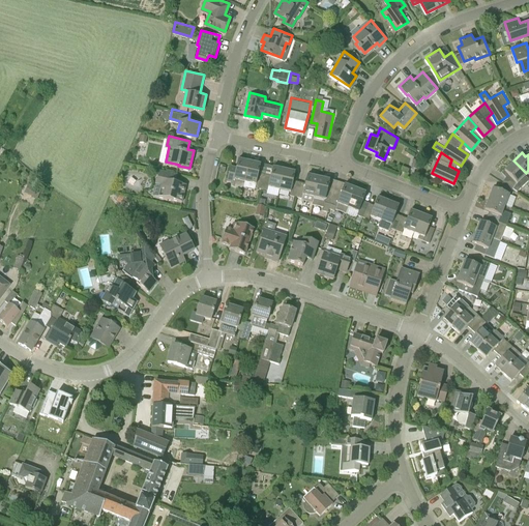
[(245,179),(250,159),(239,156),(237,165),(231,164),(227,178),(234,180),(234,176),(245,179)]
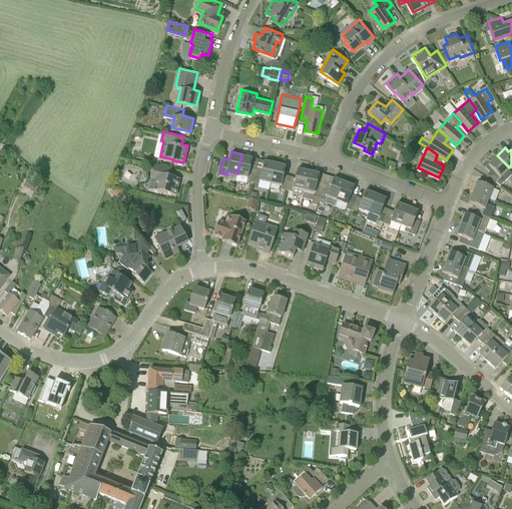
[(253,180),(257,166),(250,164),(252,156),(241,154),(237,173),(248,175),(247,179),(253,180)]
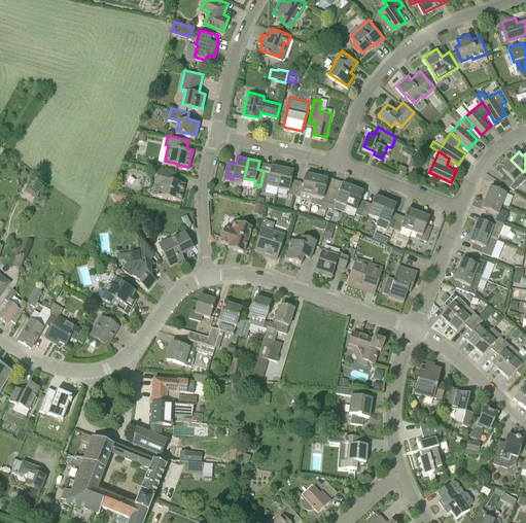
[(503,174),(500,178),(511,185),(514,180),(523,172),(511,160),(499,170),(503,174)]
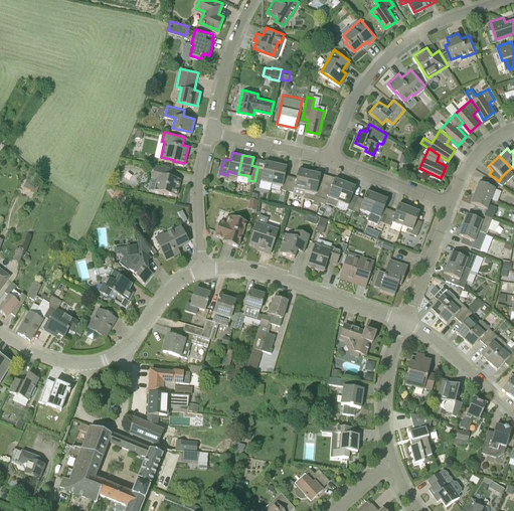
[(273,181),(277,162),(266,160),(264,168),(258,167),(254,181),(261,182),(262,179),(273,181)]
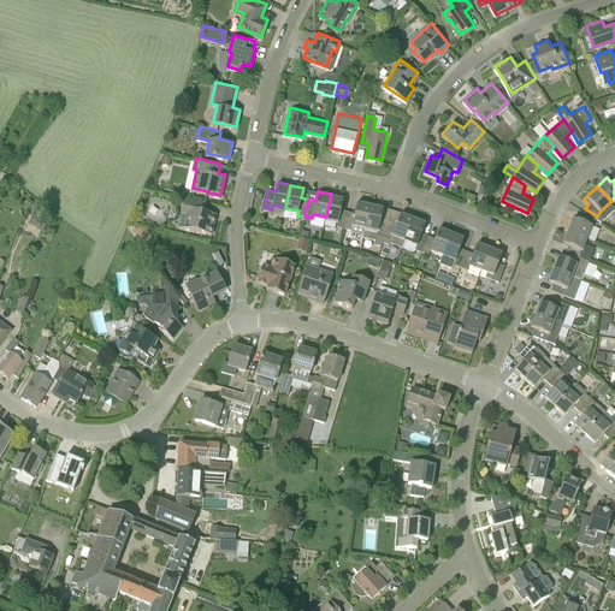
[(344,226),(349,208),(342,207),(344,197),(331,194),(326,217),(338,220),(337,224),(344,226)]
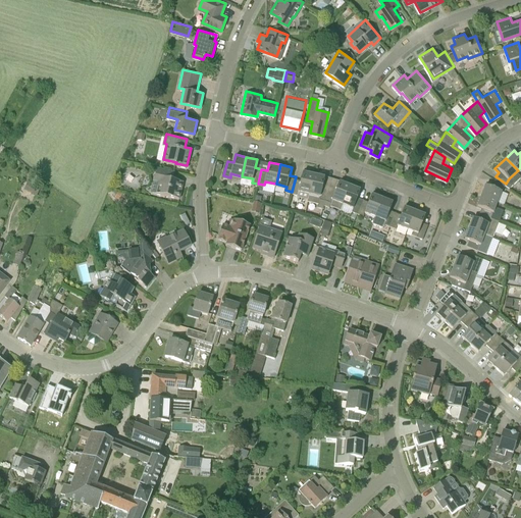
[(179,196),(184,179),(173,177),(175,169),(157,165),(154,178),(159,179),(157,191),(179,196)]
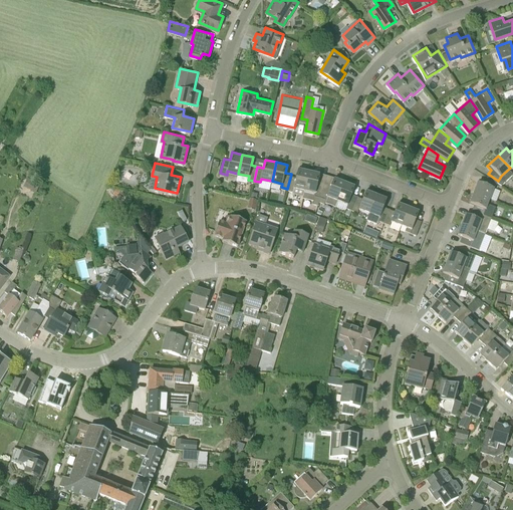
[(303,194),(309,170),(298,168),(296,176),(291,174),(287,189),(293,190),(293,192),(303,194)]
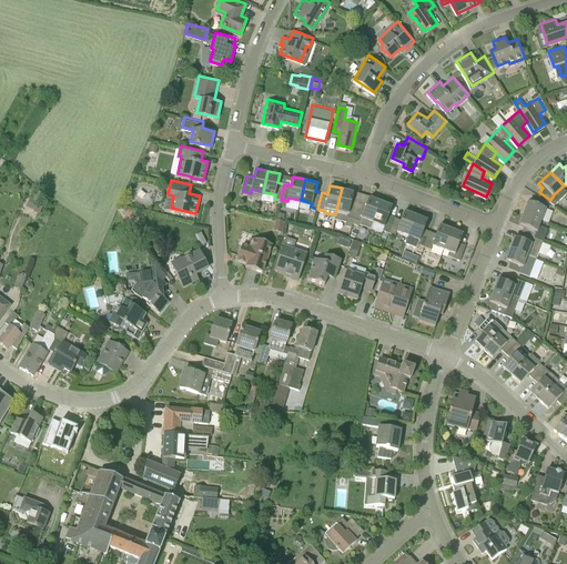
[(352,225),(353,222),(360,201),(352,200),(354,190),(342,188),(335,214),(335,218),(347,220),(346,224),(352,225)]
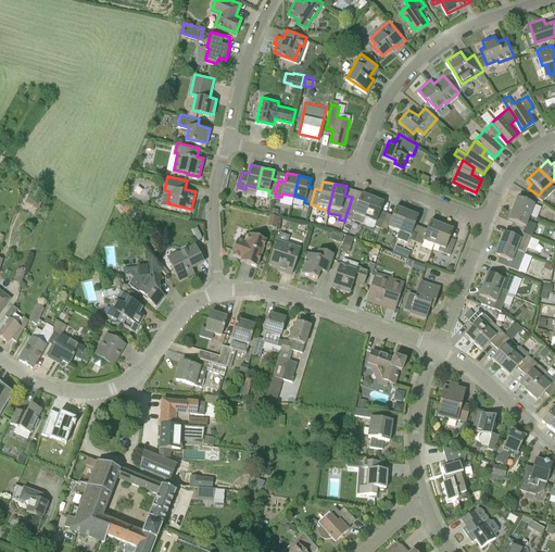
[(534,201),(539,196),(528,188),(522,197),(518,195),(514,207),(530,213),(534,201)]
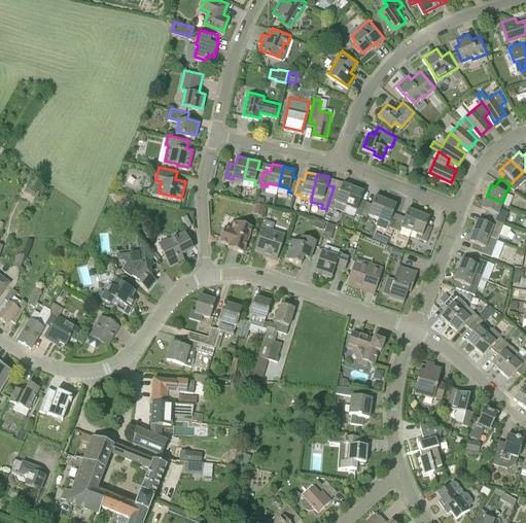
[(37,196),(41,186),(29,180),(24,189),(37,196)]
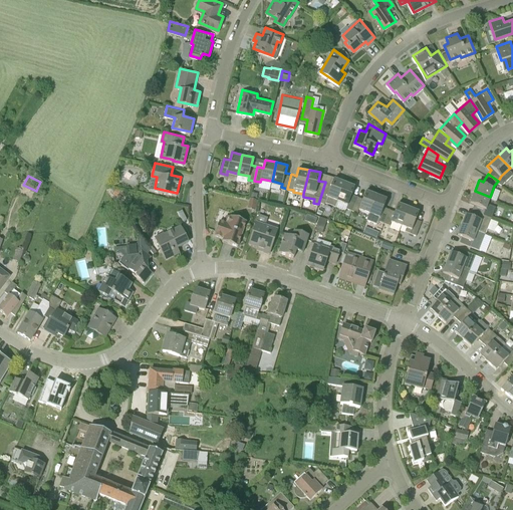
[(338,199),(344,181),(334,177),(331,184),(325,182),(319,201),(324,203),(325,201),(335,205),(338,199)]
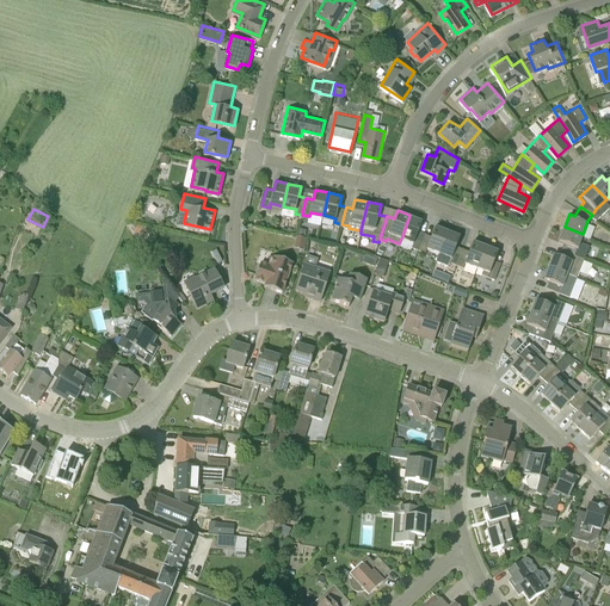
[(419,247),(425,232),(419,228),(423,220),(410,215),(402,236),(414,241),(412,245),(419,247)]
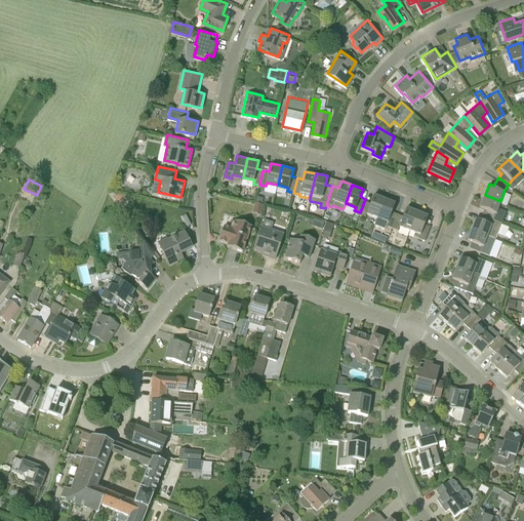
[(377,215),(385,197),(374,193),(371,201),(365,199),(360,212),(366,215),(367,211),(377,215)]
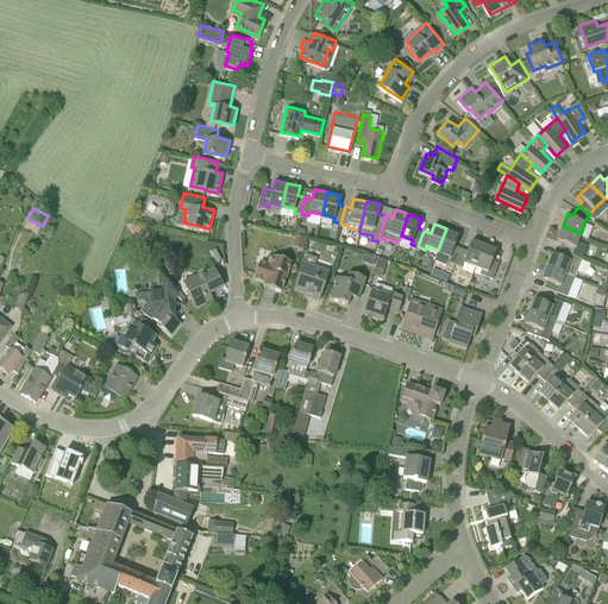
[(583,256),(588,243),(578,239),(581,233),(563,226),(558,238),(563,240),(561,246),(583,256)]
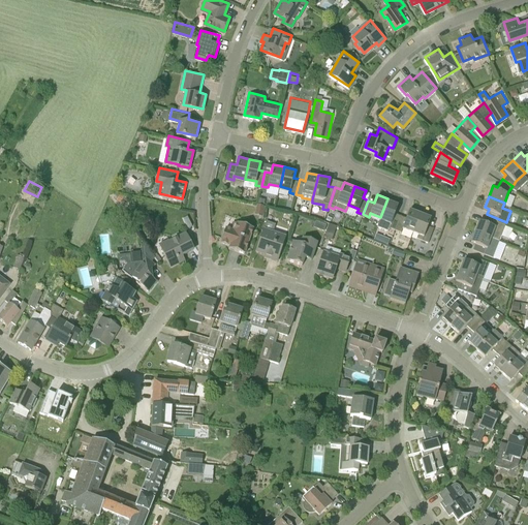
[(396,227),(401,213),(396,211),(399,203),(387,198),(380,217),(378,224),(389,228),(390,225),(396,227)]
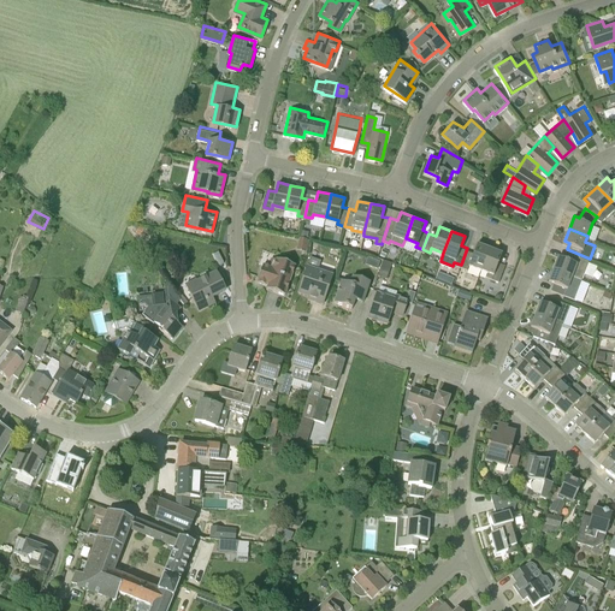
[(307,249),(311,237),(301,235),(297,247),(307,249)]
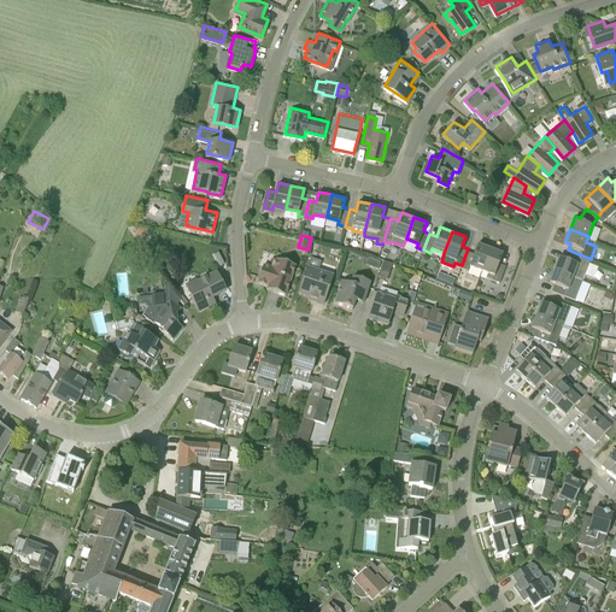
[(482,269),(491,247),(479,242),(475,251),(468,248),(462,265),(469,268),(470,264),(482,269)]
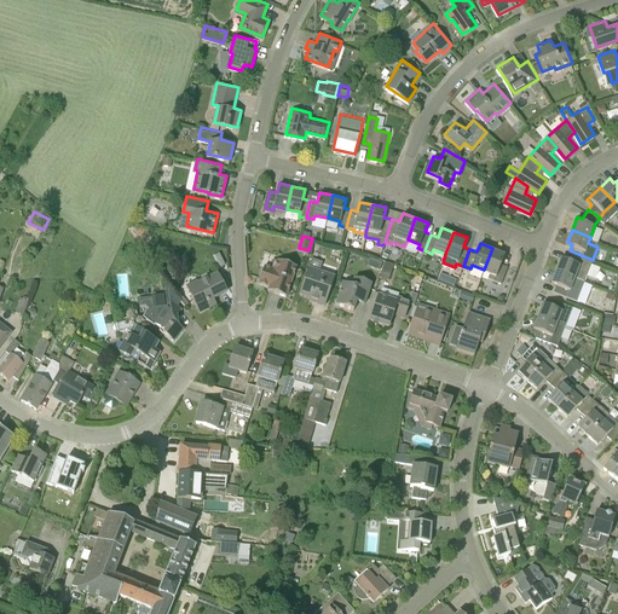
[(502,281),(508,265),(502,261),(506,253),(492,248),(484,270),(490,271),(487,276),(502,281)]
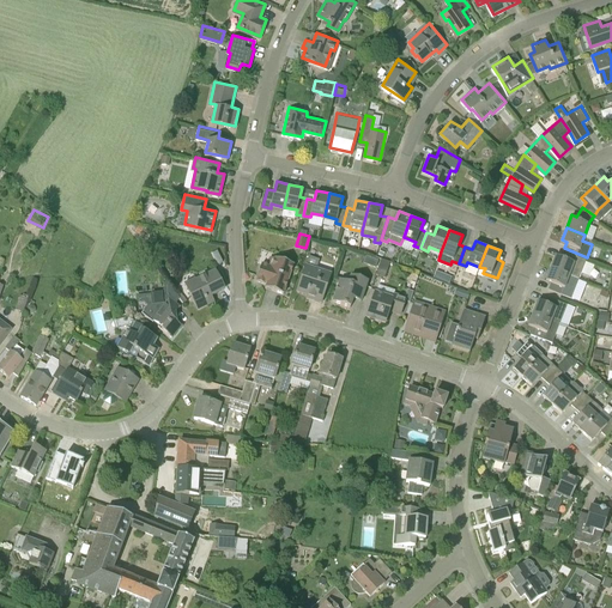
[(587,257),(564,248),(562,255),(556,253),(551,266),(580,277),(587,257)]
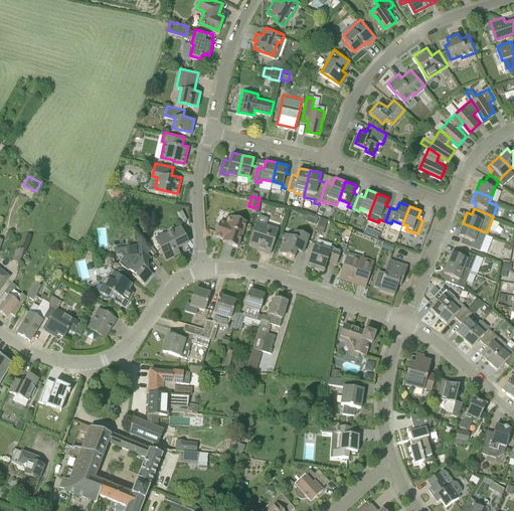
[(271,251),(279,227),(267,223),(269,216),(260,213),(250,242),(264,246),(263,248),(271,251)]
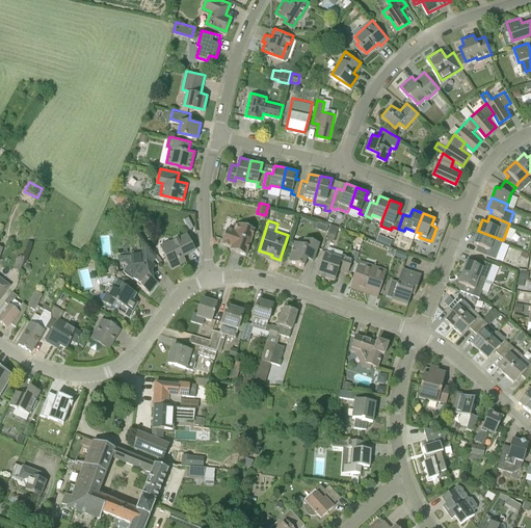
[(246,253),(256,227),(240,221),(237,230),(228,227),(222,241),(232,244),(231,247),(246,253)]
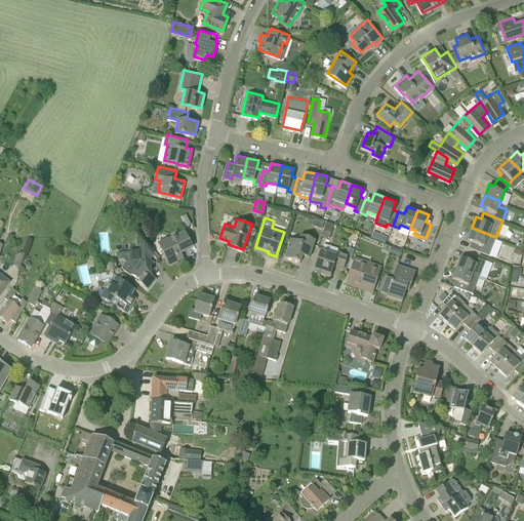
[(330,235),(334,223),(327,221),(323,233),(330,235)]
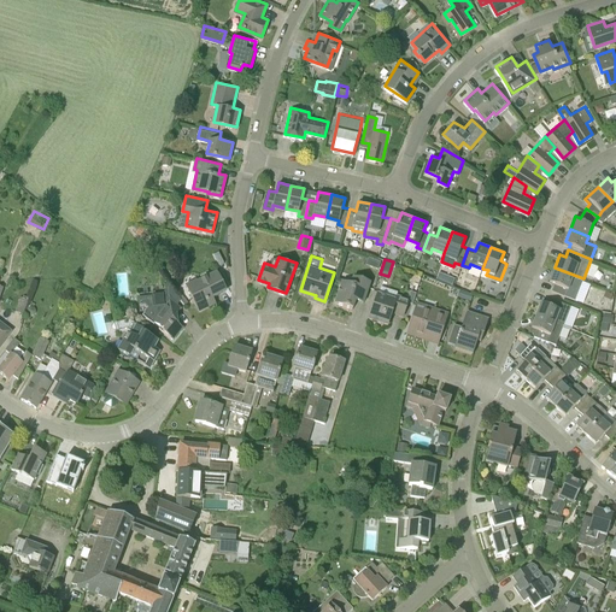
[(575,298),(584,278),(555,268),(550,280),(555,282),(552,288),(575,298)]
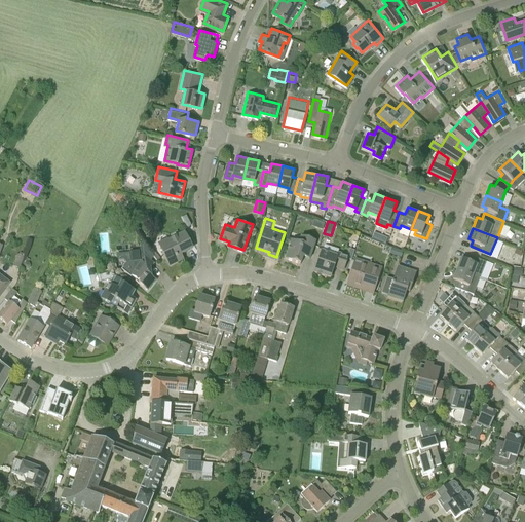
[(171,263),(181,258),(178,253),(193,246),(185,230),(167,238),(170,241),(161,245),(171,263)]
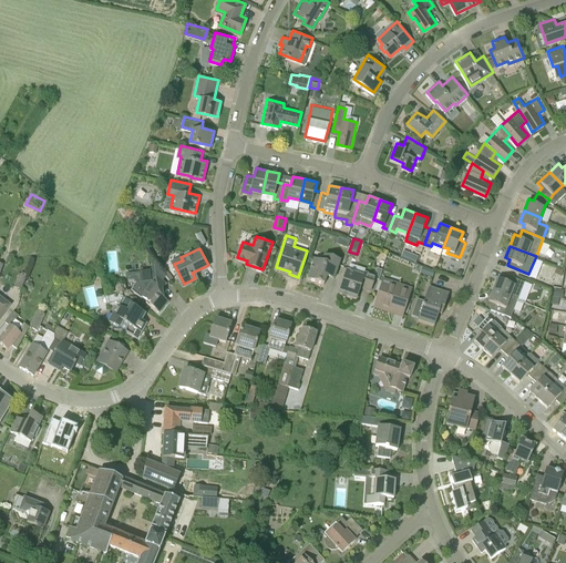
[(335,276),(341,257),(326,252),(323,259),(315,256),(308,276),(325,282),(327,274),(335,276)]
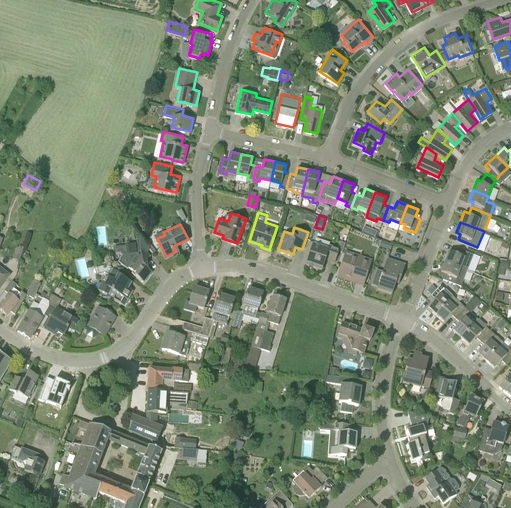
[(148,266),(147,258),(150,254),(147,251),(150,247),(141,234),(134,242),(114,245),(124,253),(118,260),(128,267),(129,265),(134,268),(132,270),(144,279),(152,269),(148,266)]
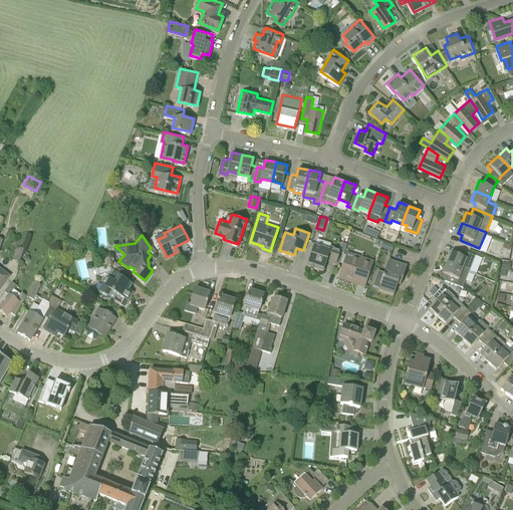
[(329,248),(315,243),(308,264),(323,269),(327,258),(336,261),(340,248),(330,244),(329,248)]
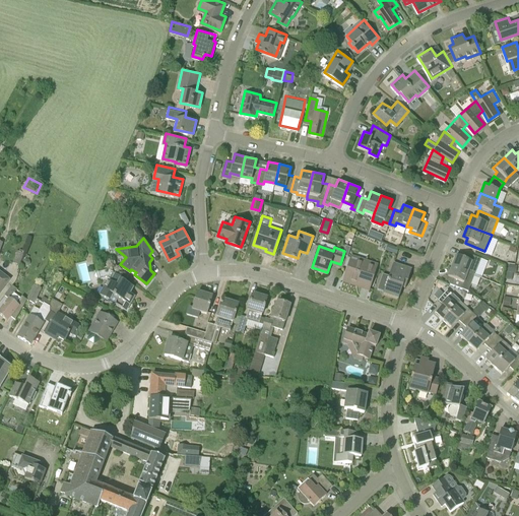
[(20,262),(24,251),(17,248),(13,259),(20,262)]
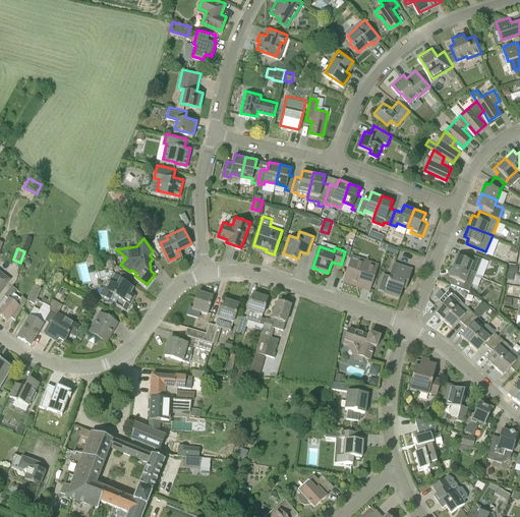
[(482,256),(475,253),(464,249),(462,255),(457,253),(453,264),(476,273),(482,256)]
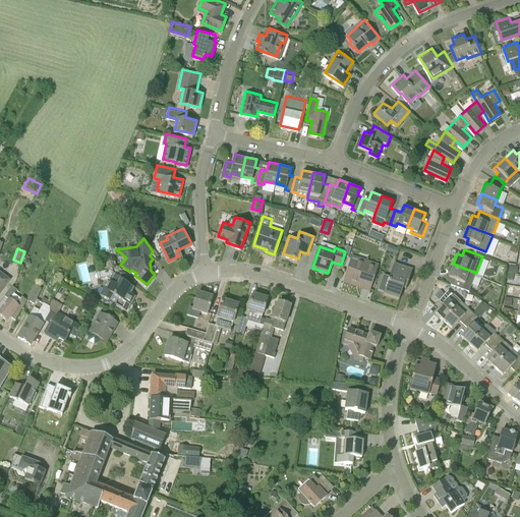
[(370,287),(378,264),(353,255),(345,278),(370,287)]
